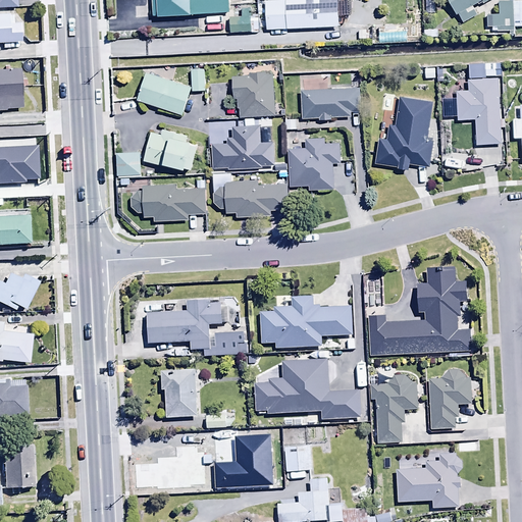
[(0,0),(0,9),(17,9),(16,0),(0,0)]
